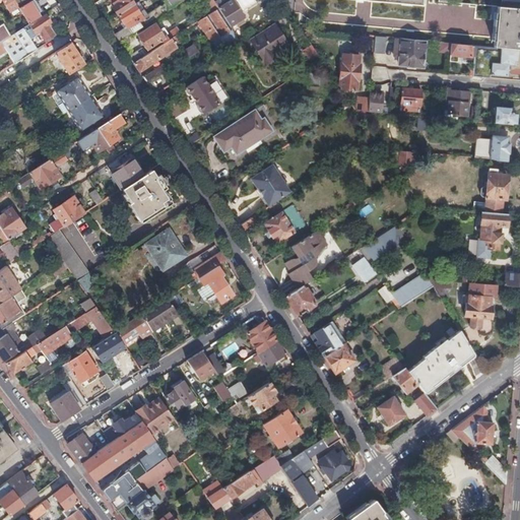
[(17,12),(21,10),(20,8),(14,0),(2,0),(4,3),(7,1),(9,0),(11,0),(12,1),(11,2),(13,6),(17,12)]
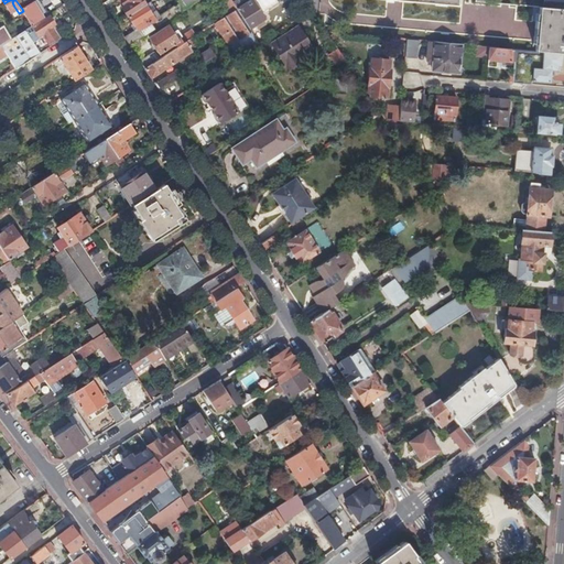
[(15,0),(22,9),(33,2),(31,0),(15,0)]
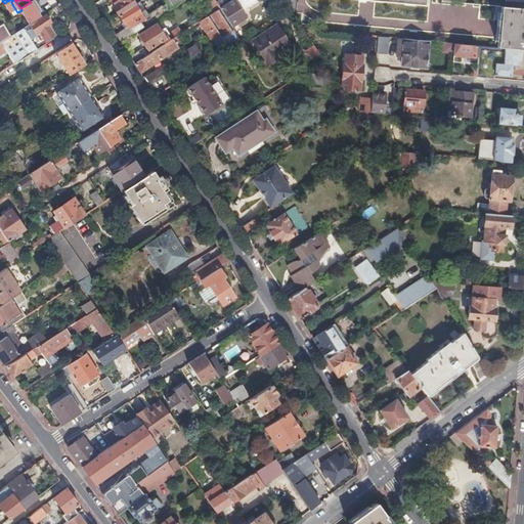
[(30,25),(45,14),(36,0),(34,0),(31,2),(20,8),(22,10),(30,25)]
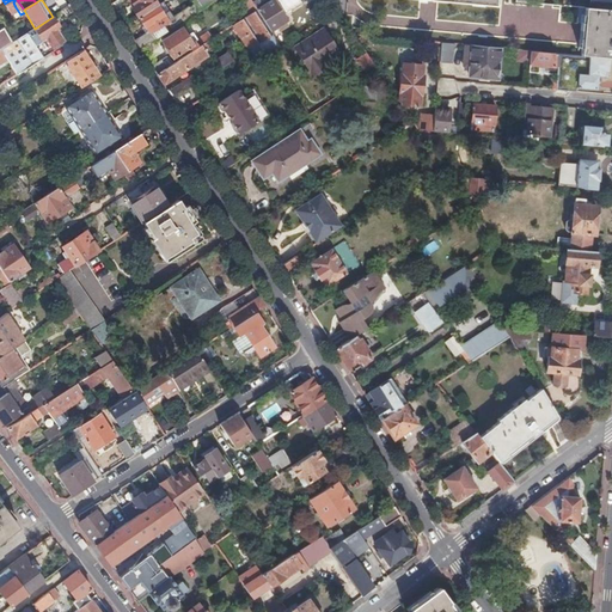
[(133,7),(139,18),(158,5),(154,0),(129,0),(134,6),(133,7)]
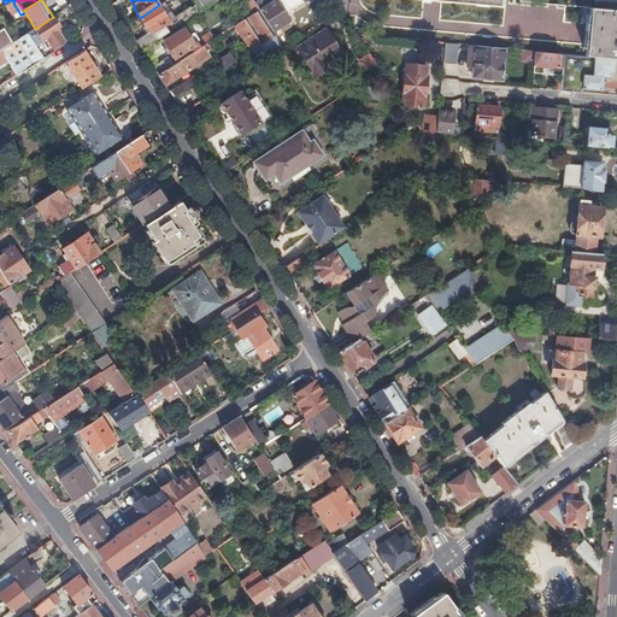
[(137,40),(142,48),(217,0),(193,0),(195,4),(175,17),(170,11),(165,15),(159,5),(140,18),(146,28),(148,27),(151,31),(137,40)]
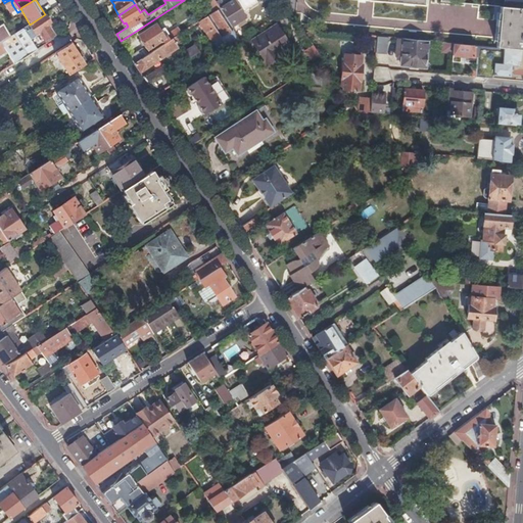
[(210,7),(215,12),(221,8),(215,0),(208,0),(212,6),(210,7)]
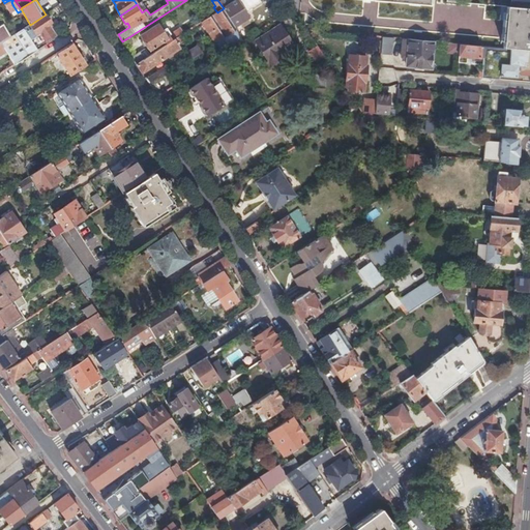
[(224,8),(236,28),(249,18),(246,11),(262,2),(260,0),(235,0),(227,6),(224,8)]
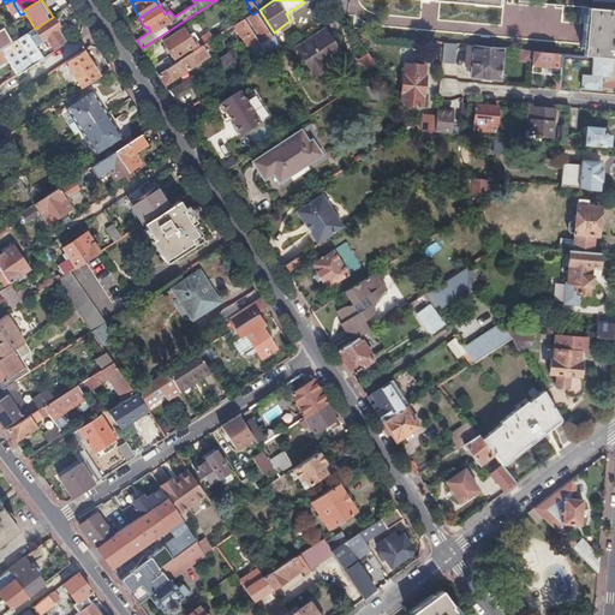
[(614,10),(589,7),(584,55),(614,58),(614,10)]
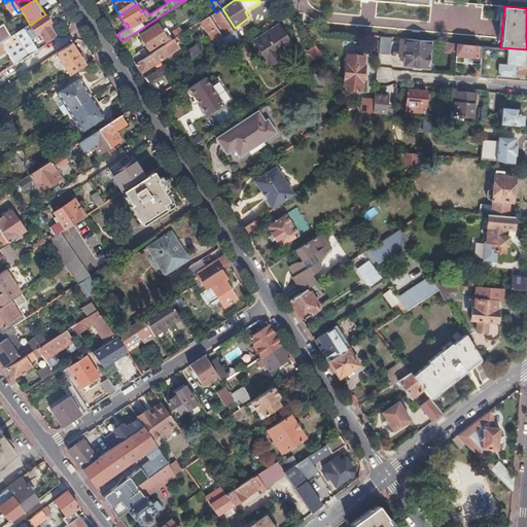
[(201,22),(215,43),(236,30),(235,28),(222,8),(216,12),(201,22)]
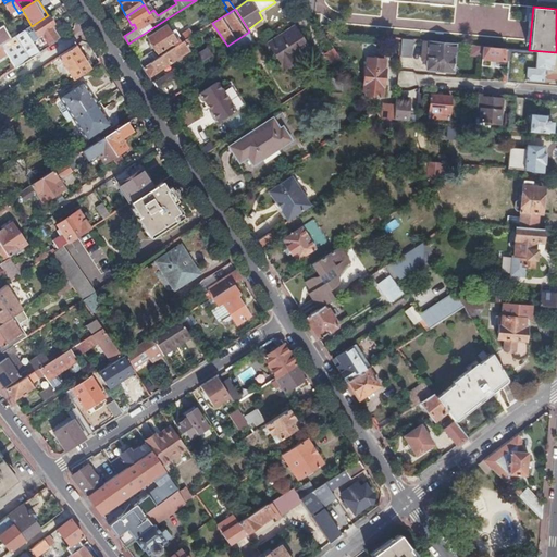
[(5,28),(11,39),(19,34),(9,16),(1,21),(5,28)]
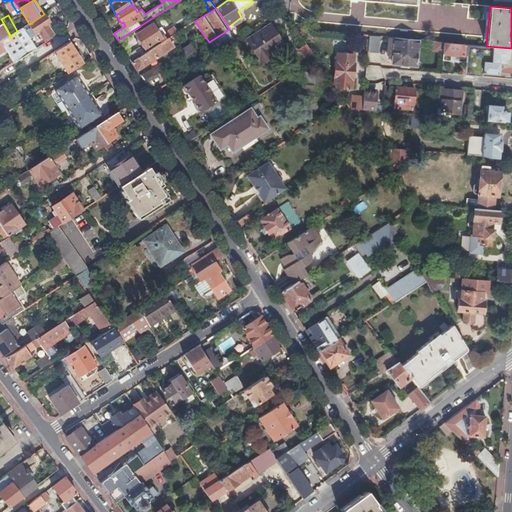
[(46,15),(31,25),(35,31),(39,29),(45,39),(53,34),(47,24),(50,22),(46,15)]
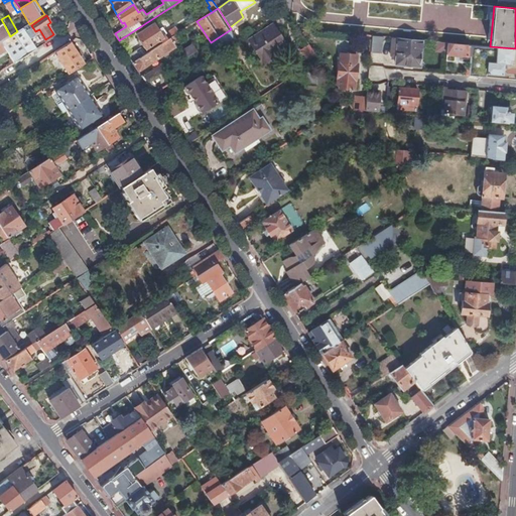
[(170,38),(179,32),(176,27),(162,35),(154,23),(137,34),(146,49),(161,39),(163,43),(170,38)]
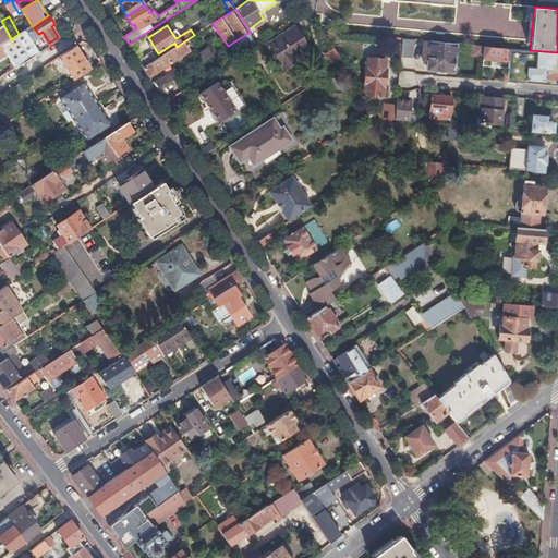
[(295,26),(271,43),(276,49),(274,50),(286,69),(299,60),(295,56),(308,47),(295,26)]
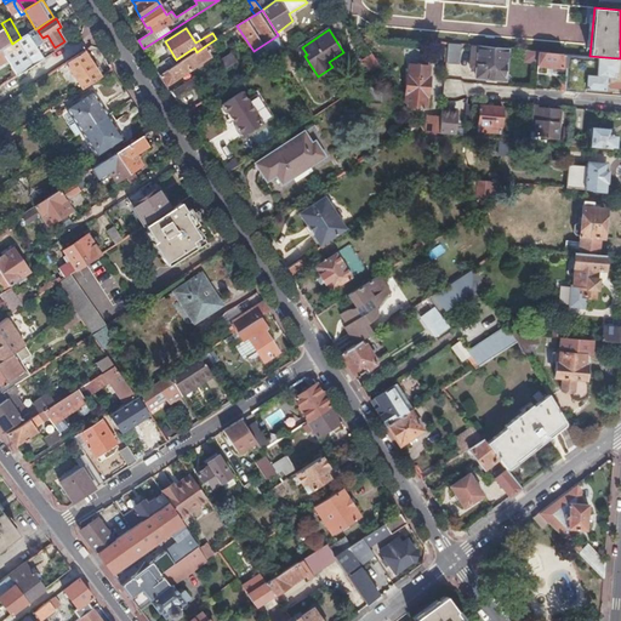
[(0,51),(3,51),(3,50),(12,44),(6,32),(0,35),(0,51)]
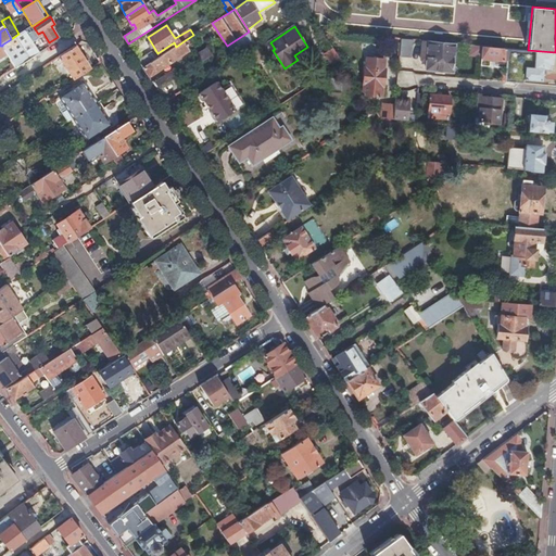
[(11,39),(2,45),(16,66),(40,51),(26,29),(19,34),(11,39)]
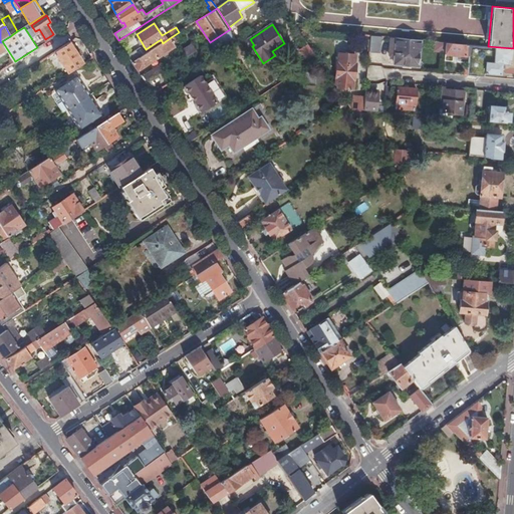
[(217,52),(228,45),(237,39),(230,29),(210,42),(217,52)]
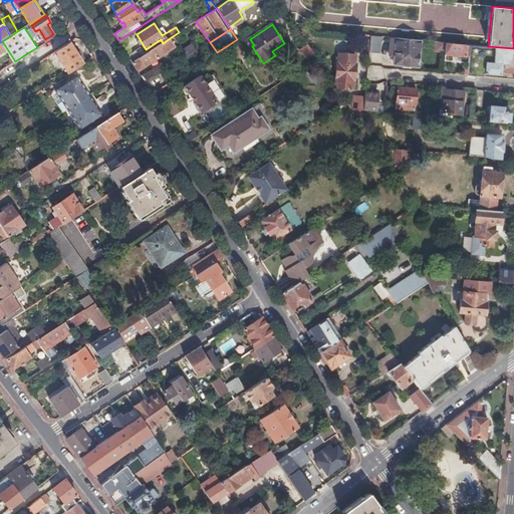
[(184,39),(179,32),(170,38),(175,45),(184,39)]
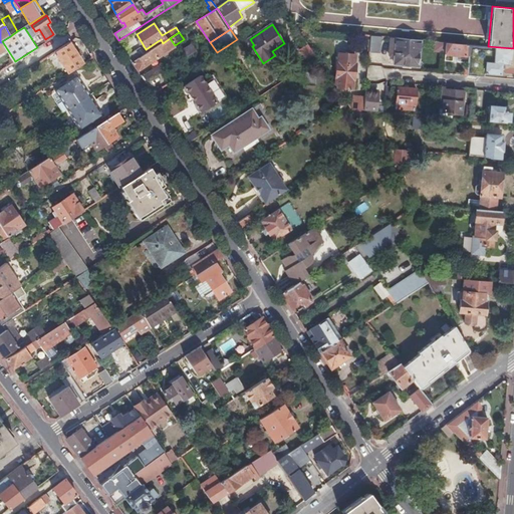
[(381,36),(371,35),(369,51),(379,52),(381,36)]
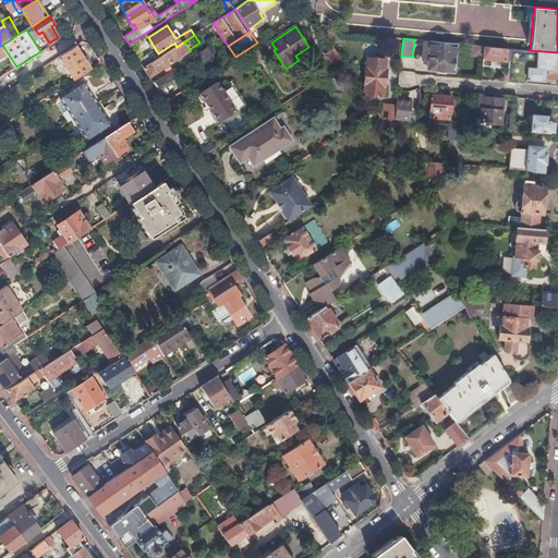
[(458,44),(425,40),(423,59),(425,61),(429,61),(428,69),(455,72),(458,44)]
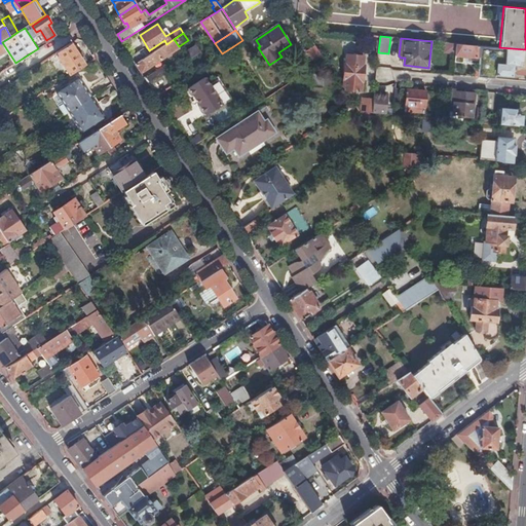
[(136,64),(141,72),(180,47),(179,46),(174,39),(166,44),(149,54),(136,64)]
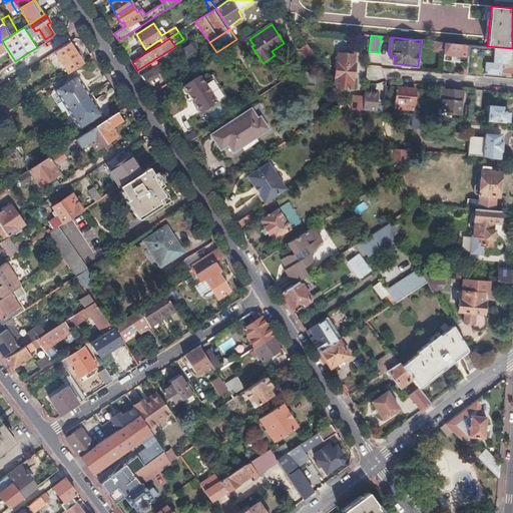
[(445,42),(434,41),(434,51),(444,52),(445,42)]
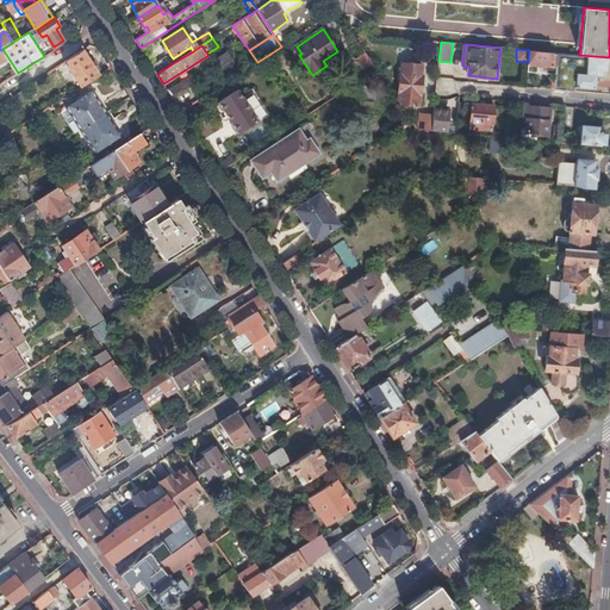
[(64,62),(81,87),(99,75),(83,50),(64,62)]
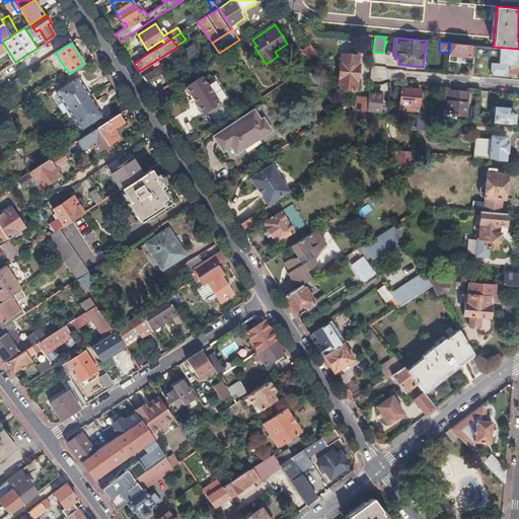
[(449,53),(449,54),(470,56),(470,45),(450,43),(449,53)]
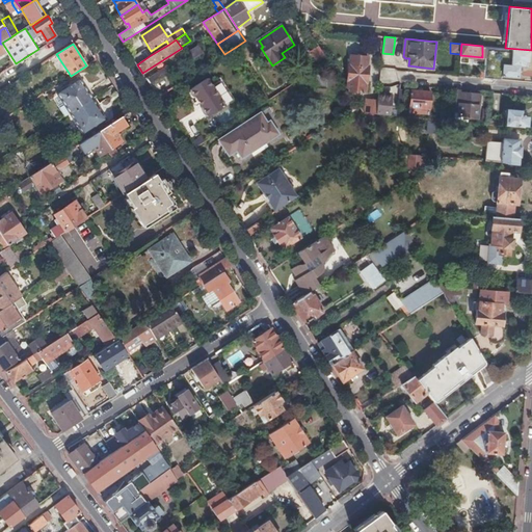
[(192,60),(204,53),(198,46),(188,53),(192,60)]
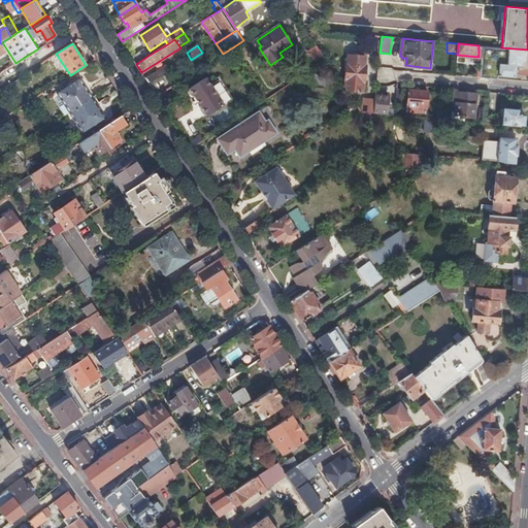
[(308,51),(319,65),(326,60),(324,56),(317,45),(308,51)]
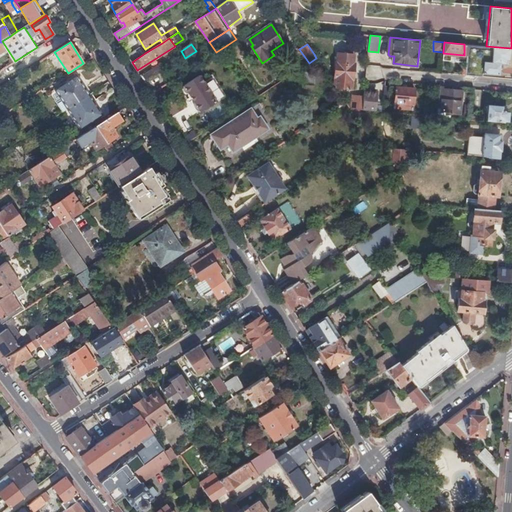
[(511,48),(486,46),(468,44),(465,75),(473,75),(474,75),(476,76),(477,75),(480,76),(480,73),(480,69),(483,70),(483,73),(500,75),(501,64),(506,64),(507,60),(509,60),(511,48)]
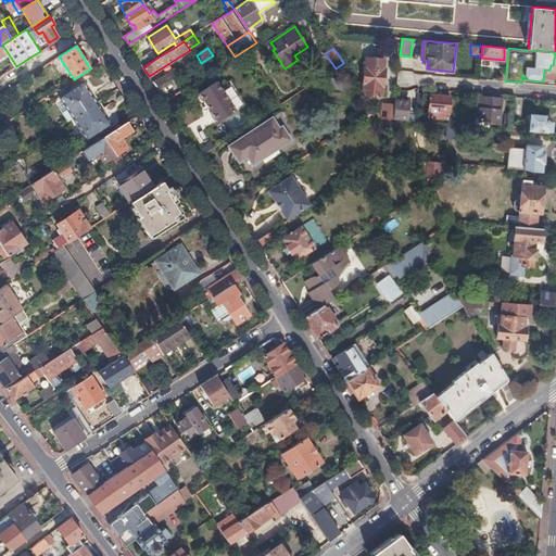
[(139,60),(143,67),(158,58),(153,51),(151,51),(139,60)]
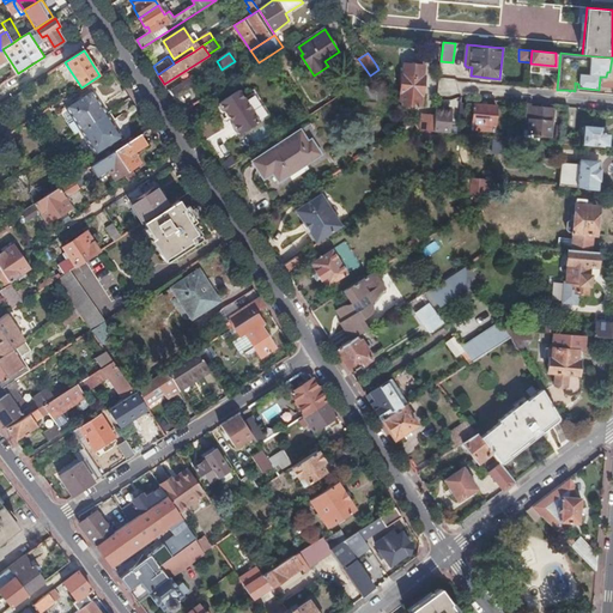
[(378,70),(381,72),(387,67),(382,61),(376,65),(378,70)]
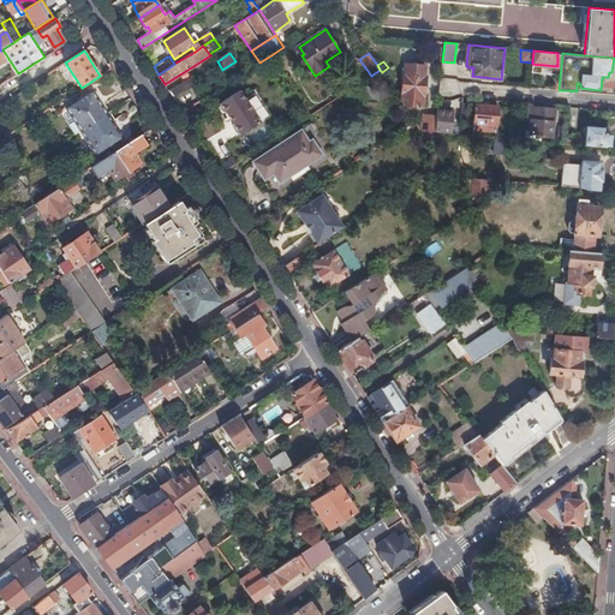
[(402,102),(404,105),(422,106),(423,95),(425,95),(425,76),(425,65),(406,64),(405,73),(404,73),(402,93),(402,102)]
